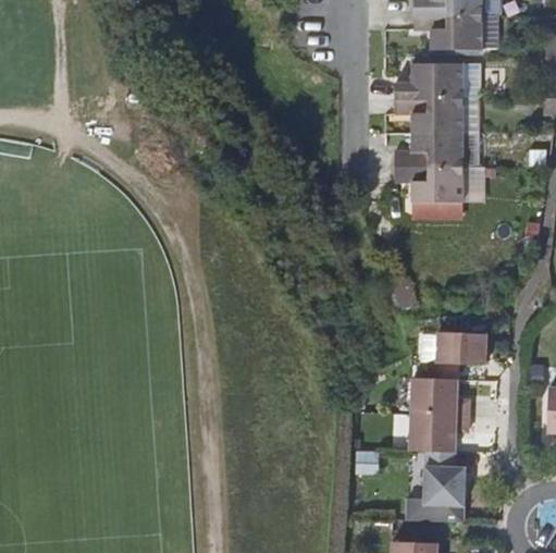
[(414,0),(414,14),(482,15),(481,0),(414,0)]
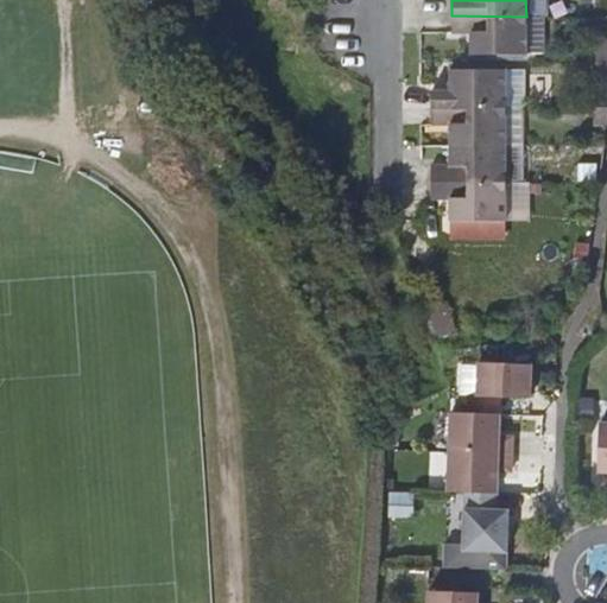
[(526,17),(451,16),(451,35),(470,36),(470,54),(478,54),(518,54),(526,55),(526,52),(526,17)]
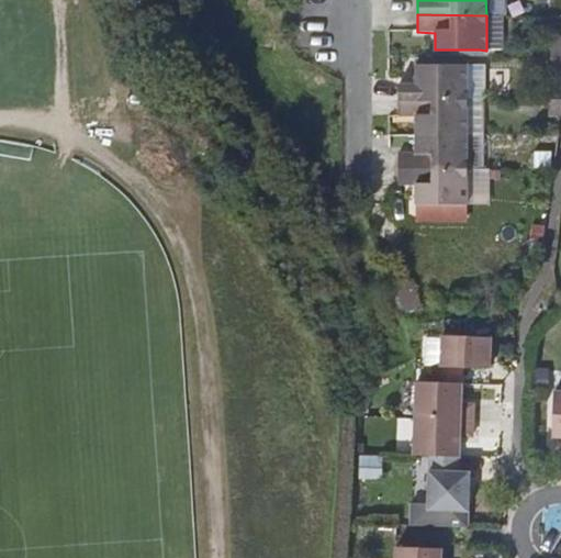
[(503,15),(486,15),(486,48),(503,48),(503,15)]
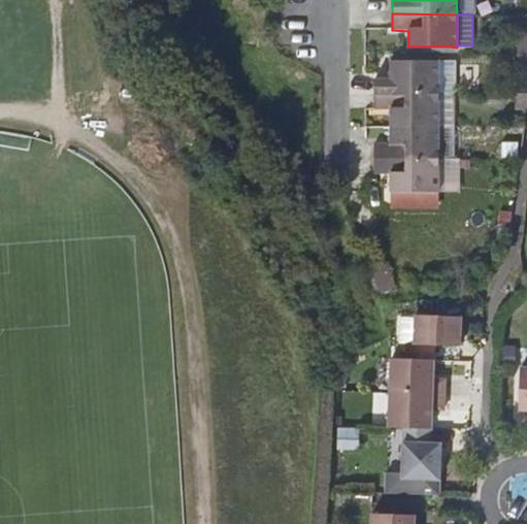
[(526,53),(520,54),(518,69),(526,70),(526,53)]
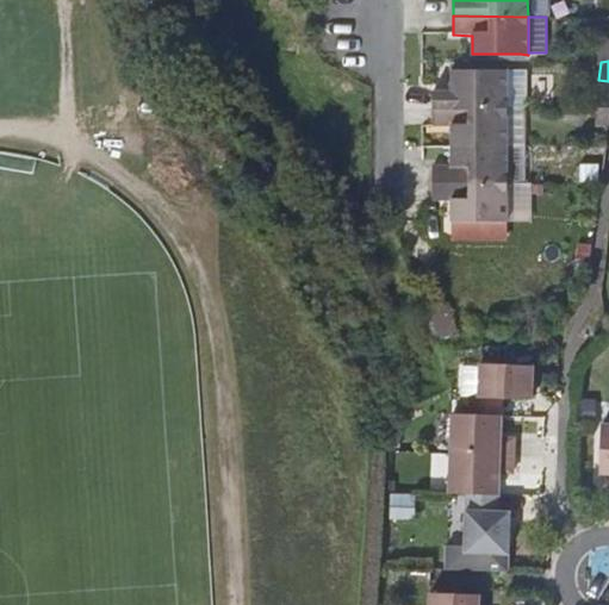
[(433,108),(507,108),(507,73),(507,69),(501,69),(459,69),(451,69),(449,87),(433,87),(433,108)]
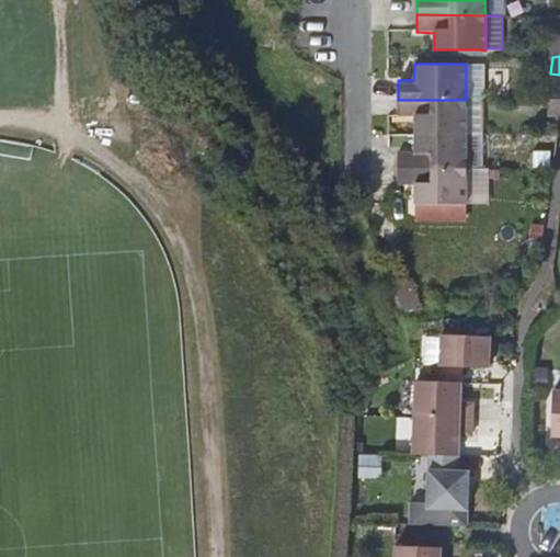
[(484,100),(484,67),(466,67),(466,100),(481,100),(484,100)]
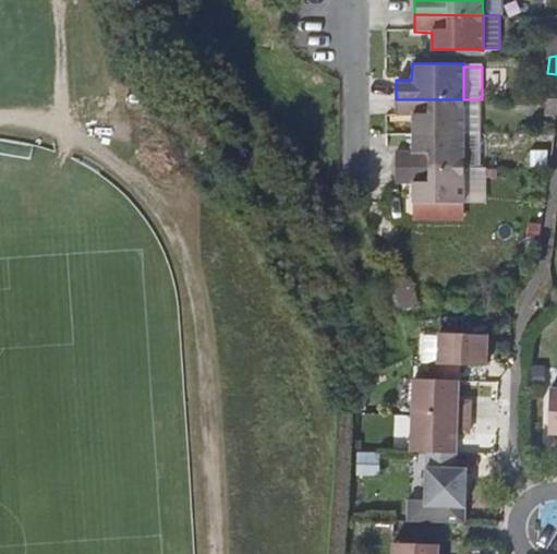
[(463,99),(396,99),(396,117),(411,117),(411,134),(463,134),(463,99)]
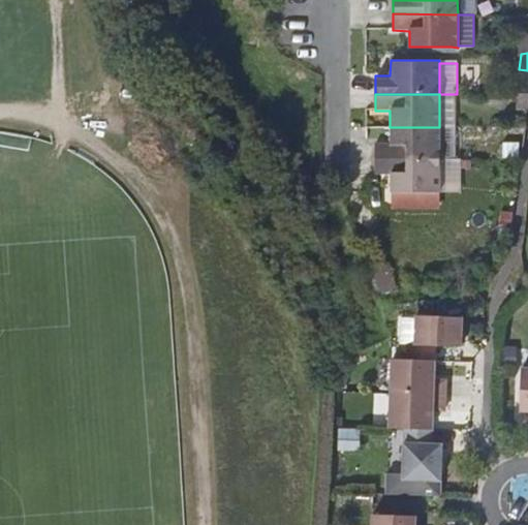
[(454,128),(454,94),(439,94),(439,127),(454,128)]
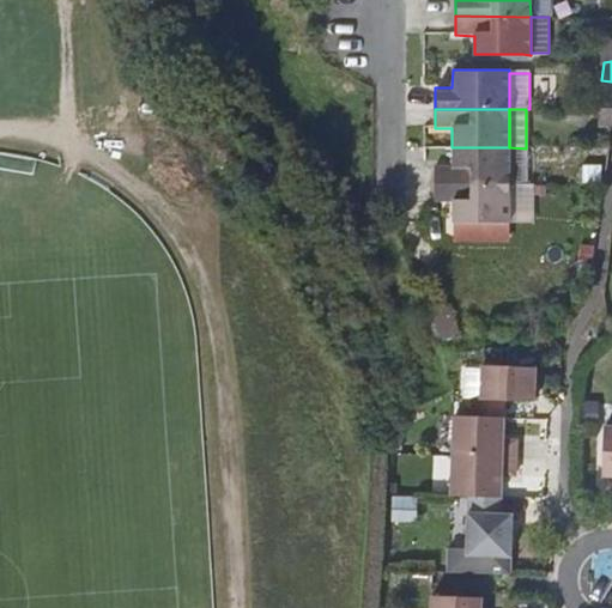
[(611,111),(611,110),(593,110),(593,127),(611,127),(611,111)]
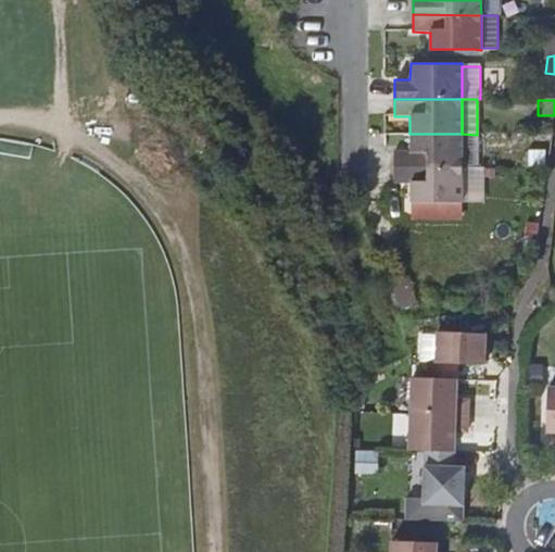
[(462,134),(410,134),(410,151),(394,152),(394,168),(462,168),(462,134)]
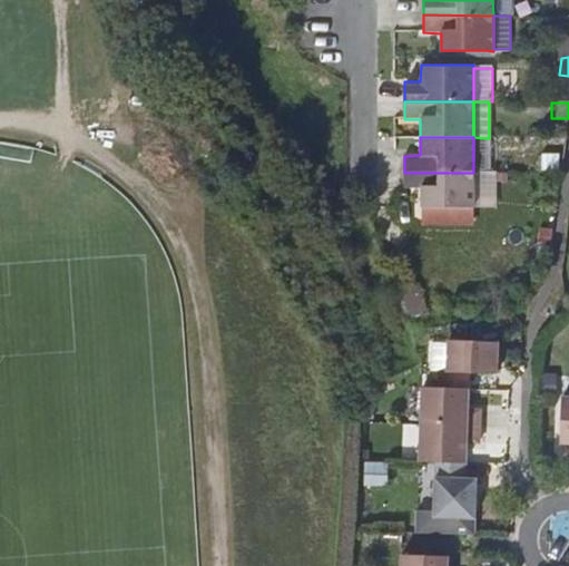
[(473,173),(404,173),(404,188),(420,188),(420,208),(473,208),(497,208),(497,174),(473,173)]
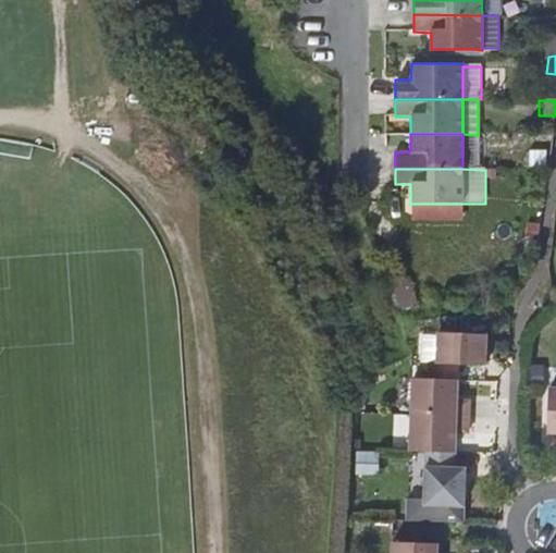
[(461,223),(462,204),(410,204),(410,222),(461,223)]
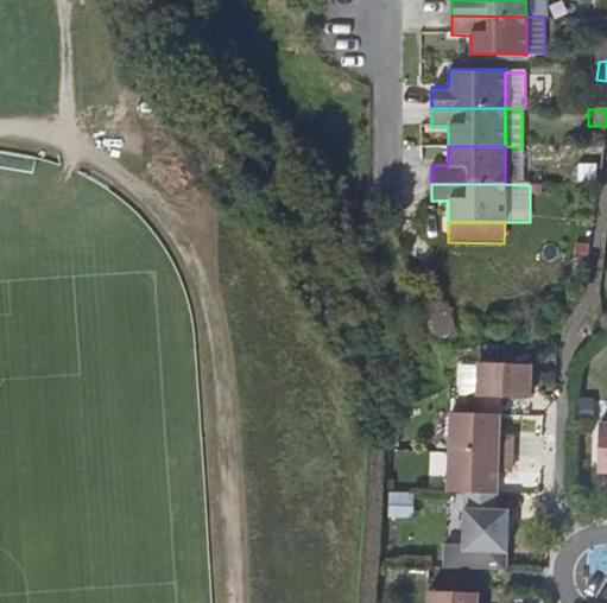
[(436,285),(419,290),(429,321),(447,316),(436,285)]
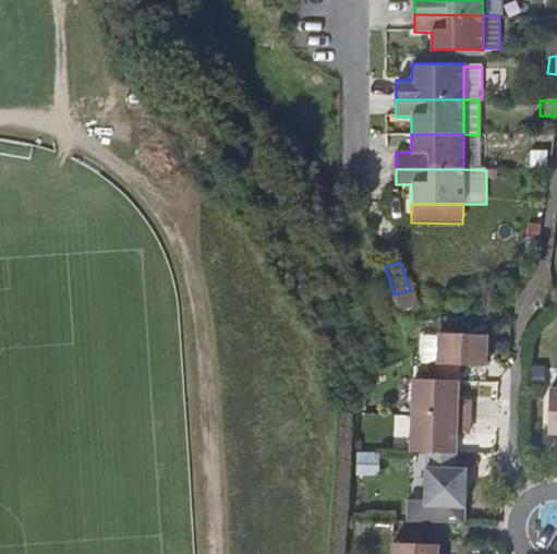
[(437,327),(425,327),(425,358),(438,357),(437,327)]
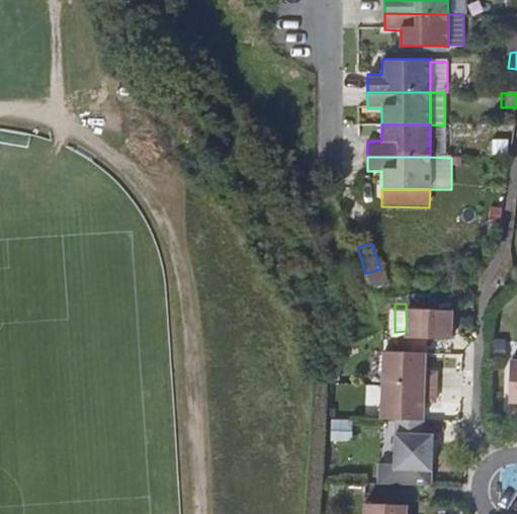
[(401,351),(428,351),(428,337),(453,338),(454,309),(410,308),(409,335),(402,335),(401,351)]
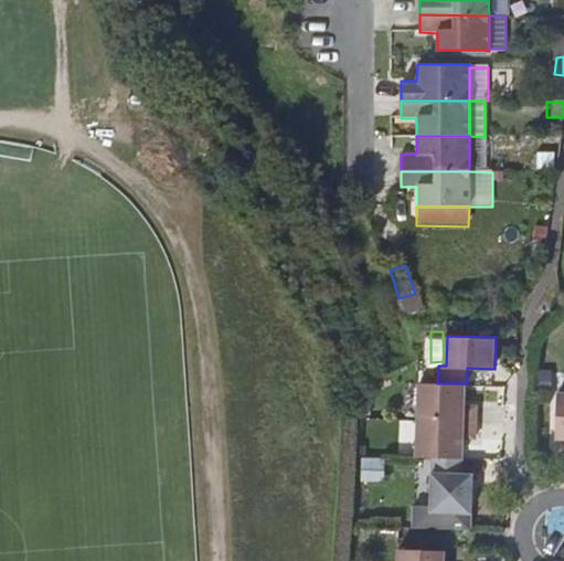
[(421,419),(479,421),(479,405),(467,404),(467,383),(437,383),(422,382),(421,419)]
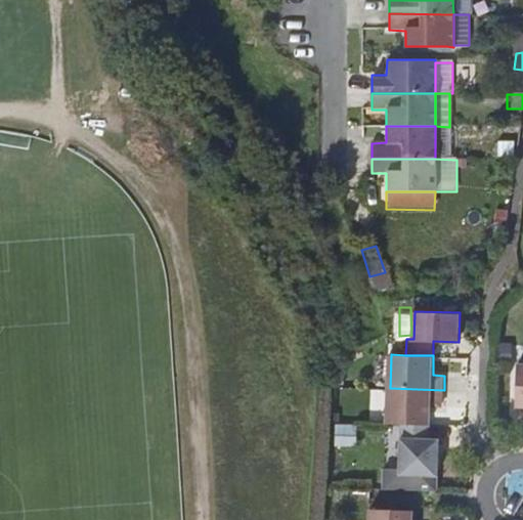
[(403,423),(431,424),(432,404),(444,404),(444,390),(390,388),(389,423),(403,423)]
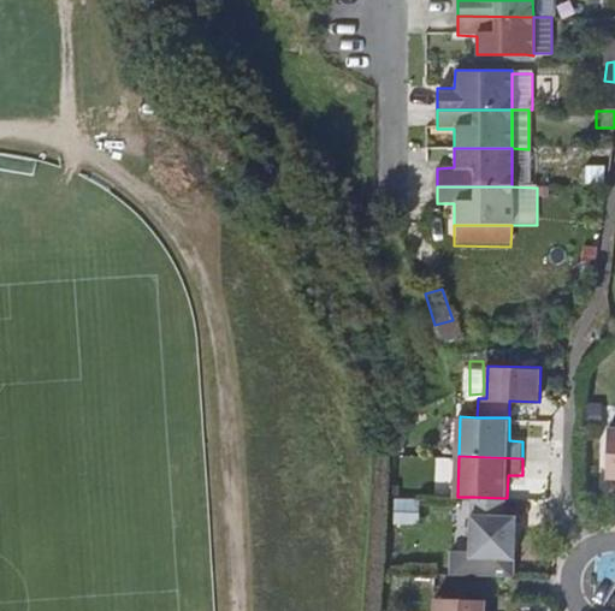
[(507,515),(507,498),(474,497),(473,550),(456,550),(455,574),(516,576),(518,557),(519,515),(507,515)]
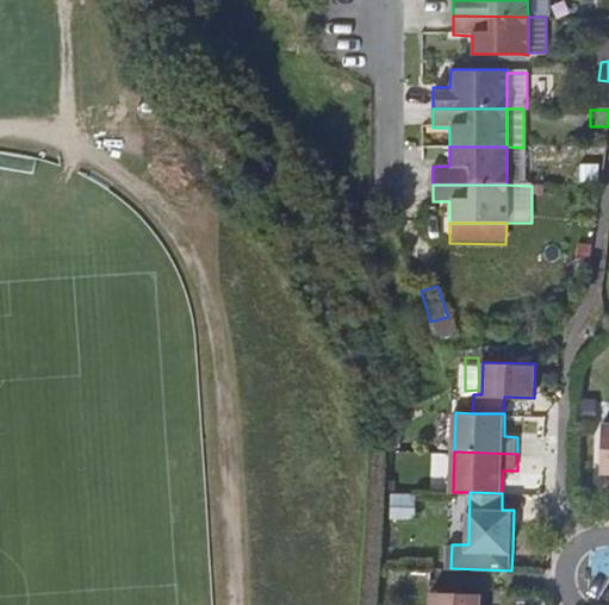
[(435,604),(484,604),(485,593),(436,592),(435,604)]
